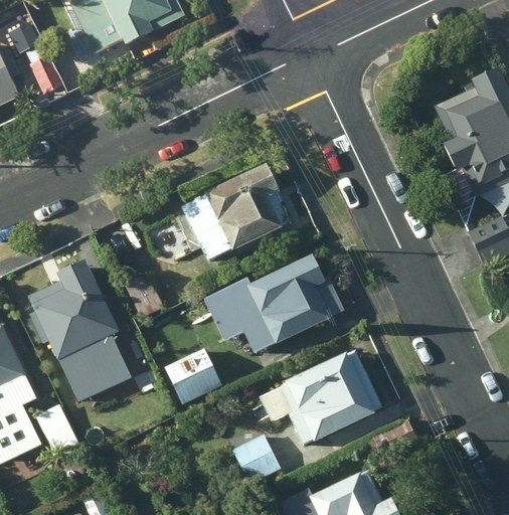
[(123,50),(139,43),(117,0),(64,0),(94,59),(122,46),(123,50)]
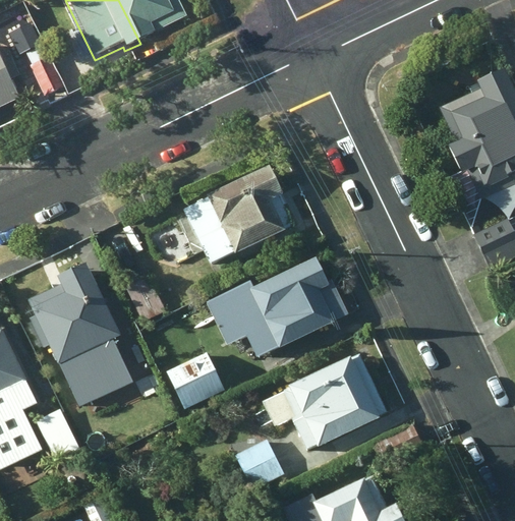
[(118,0),(140,44),(189,19),(180,0),(178,0),(177,1),(176,0),(118,0)]
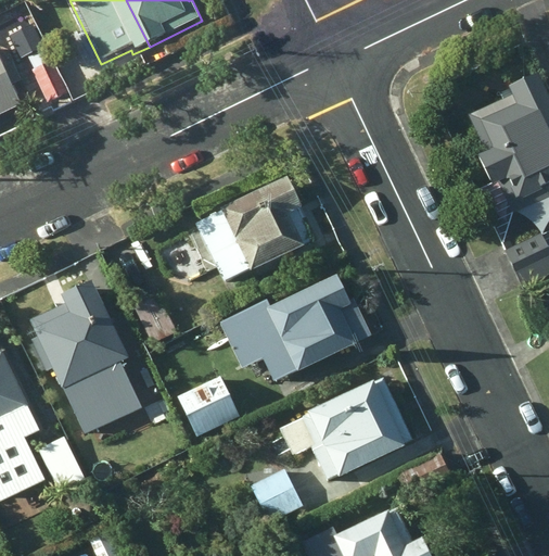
[(0,119),(32,106),(1,43),(0,43),(0,119)]
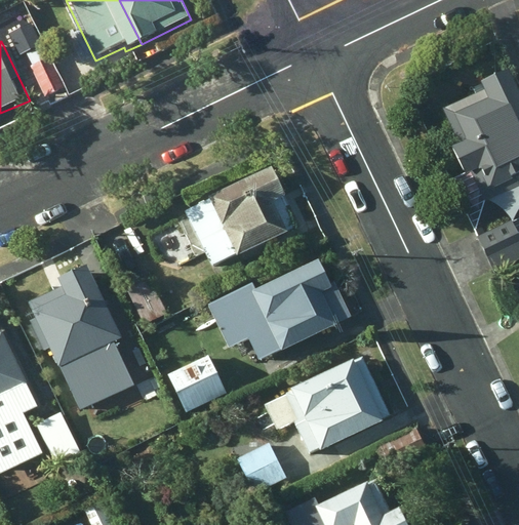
[(73,46),(52,56),(69,89),(89,79),(73,46)]
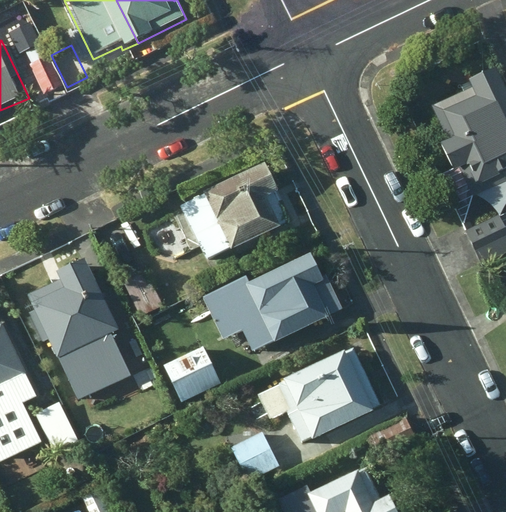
[(50,59),(31,68),(45,97),(64,88),(50,59)]
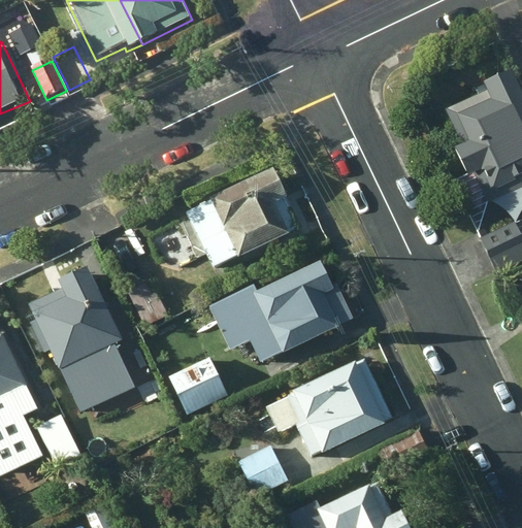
[(521,98),(510,74),(482,89),(485,95),(446,116),(462,149),(452,154),(465,180),(457,184),(482,232),(490,206),(521,191),(521,98)]
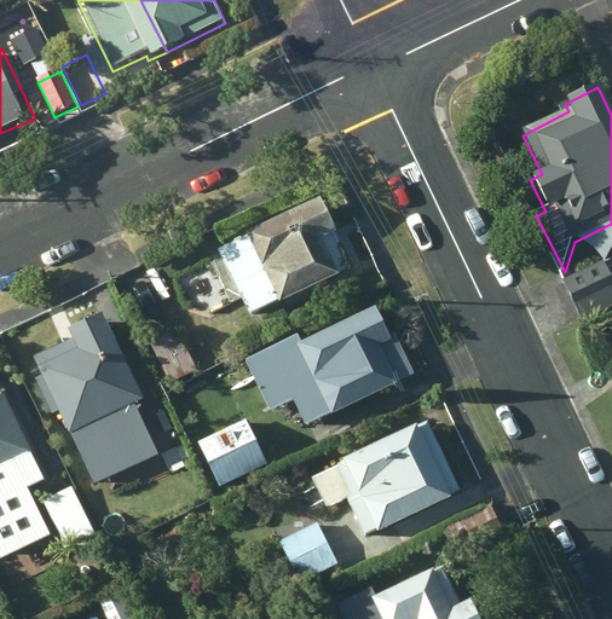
[(334,229),(317,196),(243,229),(246,233),(215,247),(219,254),(207,259),(229,304),(240,298),(248,314),(348,267),(332,230),(334,229)]
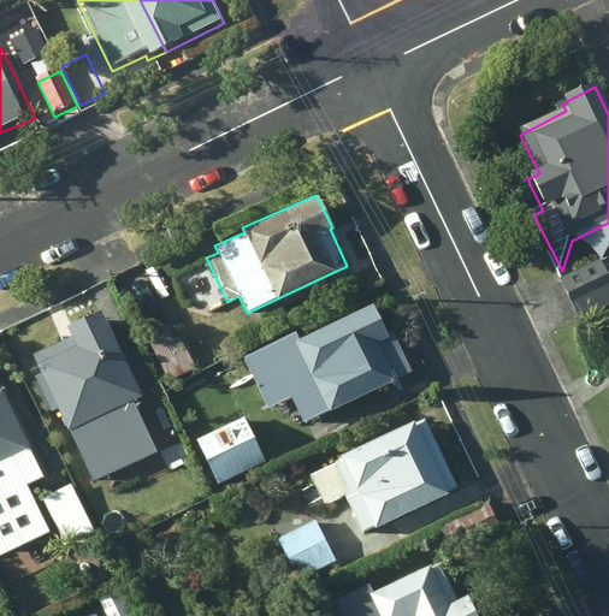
[(608,261),(574,277),(593,318),(608,311),(608,261)]
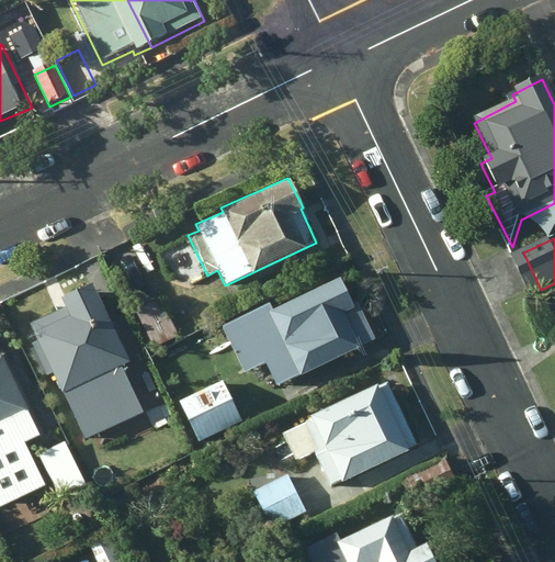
[(275,385),(375,337),(359,304),(352,307),(338,277),(271,308),(269,305),(222,326),(241,369),(263,359),(275,385)]
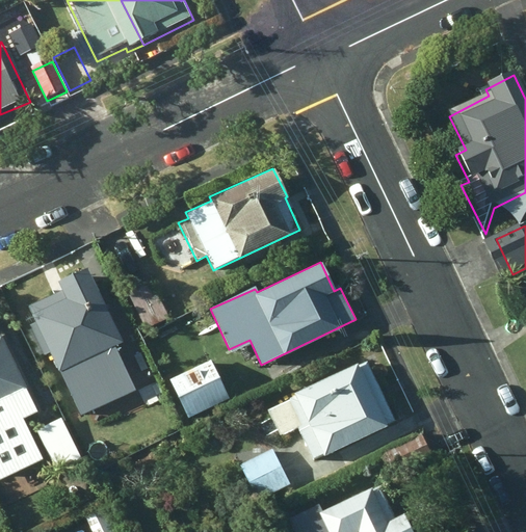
[(60,289),(25,306),(57,372),(59,371),(80,415),(135,390),(113,344),(121,340),(85,266),(56,281),(60,289)]
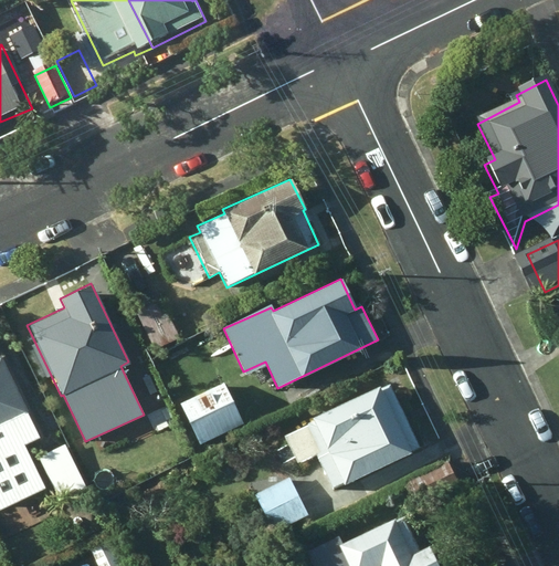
[(165,300),(138,310),(157,349),(182,337),(165,300)]
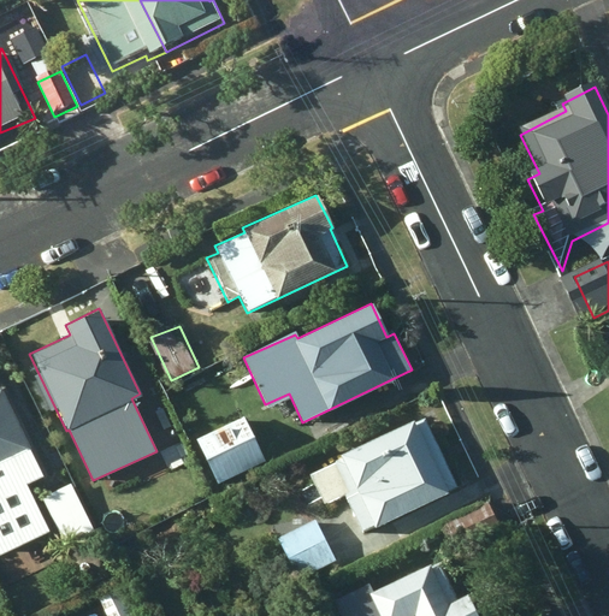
[(0,388),(0,555),(49,532),(27,483),(43,475),(3,386),(0,388)]
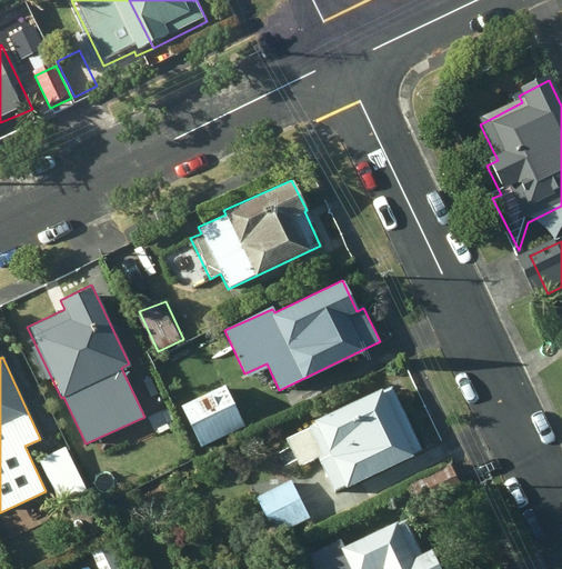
[(335,492),(424,450),(393,383),(284,435),(298,466),(318,456),(335,492)]
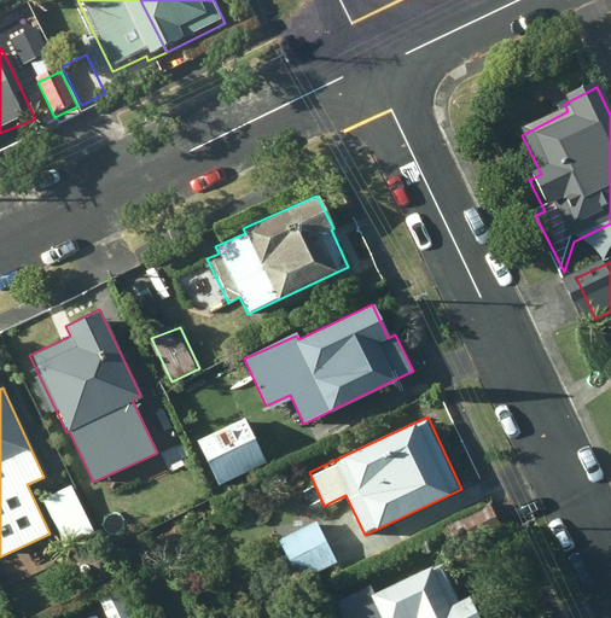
[(246,418),(198,439),(216,484),(266,464),(246,418)]
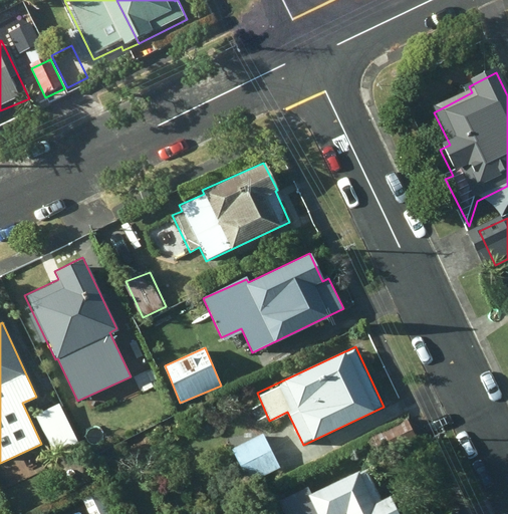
[(156,368),(129,380),(146,416),(172,404),(156,368)]
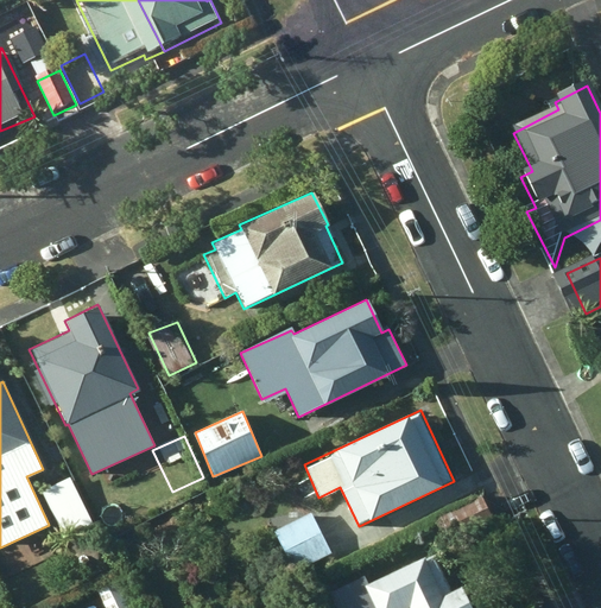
[(70,477),(42,491),(68,539),(96,525),(70,477)]
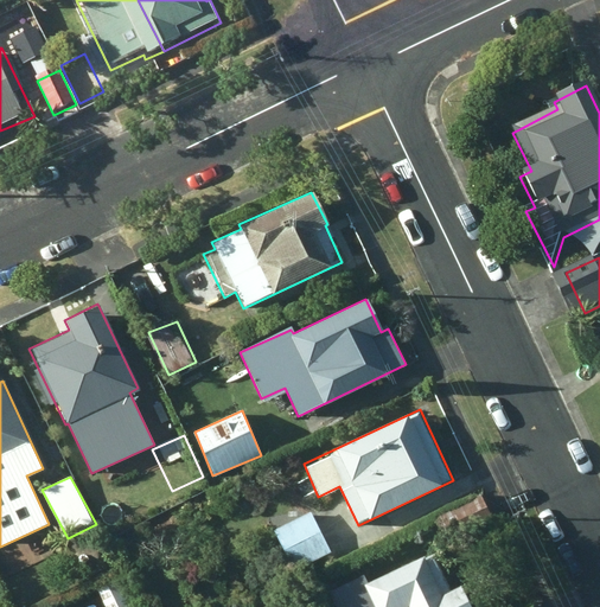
[(495,522),(483,494),(435,516),(448,543),(495,522)]
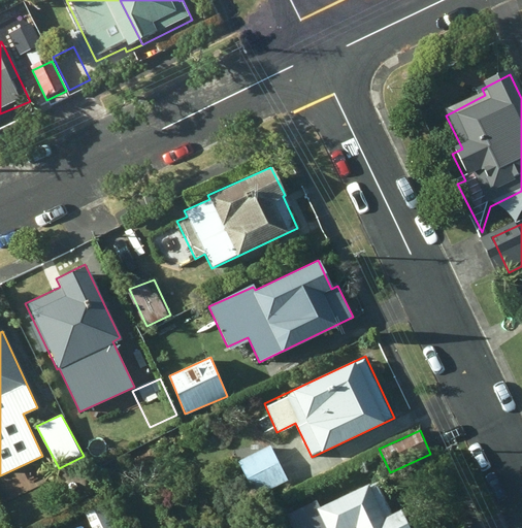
[(291,484),(273,446),(239,461),(257,499),(291,484)]
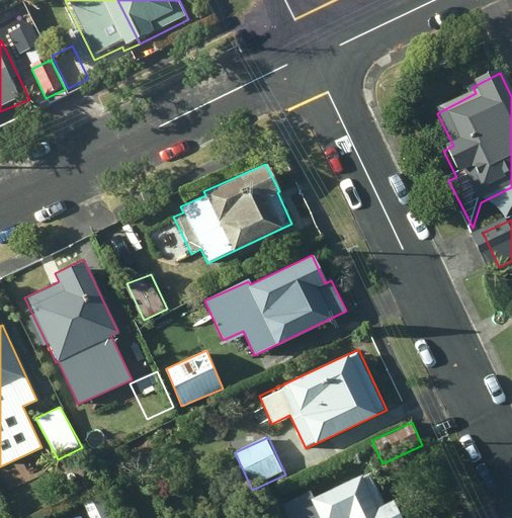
[(311,490),(279,505),(285,517),(402,517),(394,500),(385,505),(370,475),(362,479),(360,475),(314,497),(311,490)]
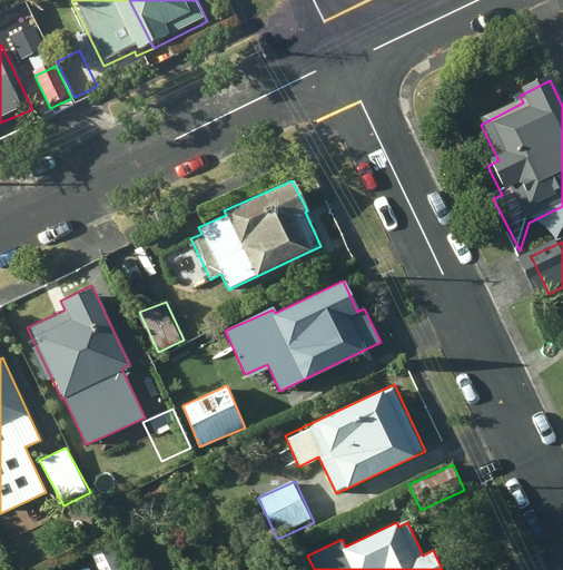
[(135,569),(121,542),(101,552),(109,569),(135,569)]
